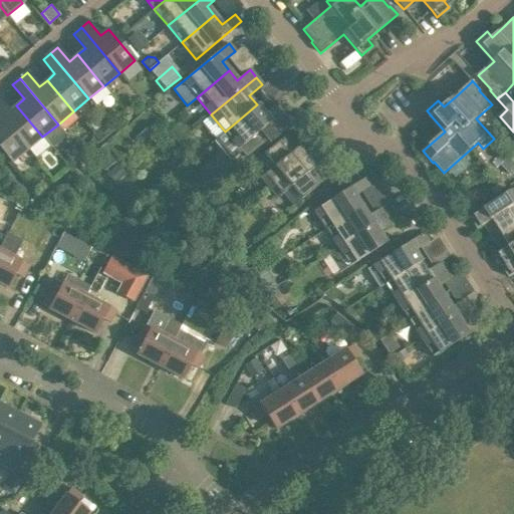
[(0,101),(0,116),(27,150),(42,137),(16,105),(8,111),(0,101)]
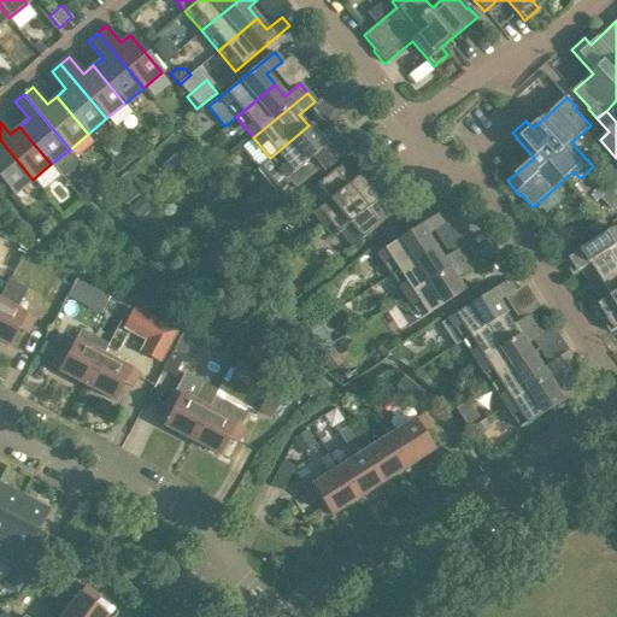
[(309,125),(270,158),(256,168),(277,194),(291,183),(295,189),(315,174),(322,174),(353,148),(334,123),(317,136),(309,125)]
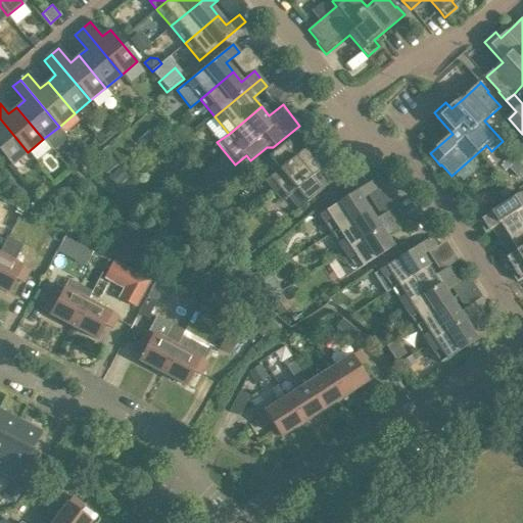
[(28,152),(0,119),(0,150),(12,165),(28,152)]
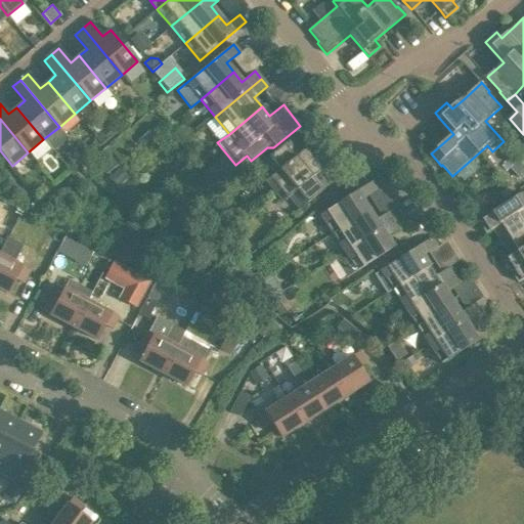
[(157,134),(151,128),(143,134),(148,141),(157,134)]
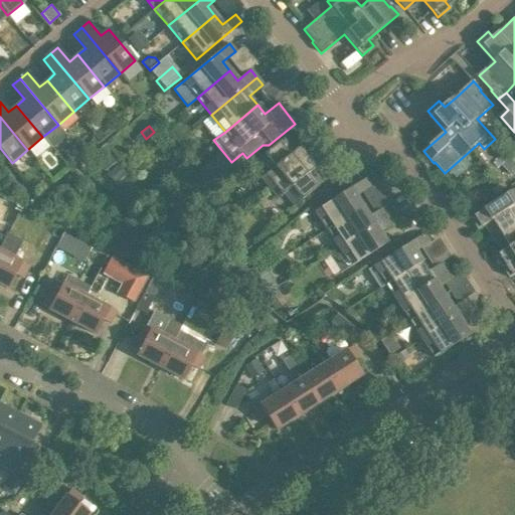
[(262,178),(270,188),(312,153),(304,143),(298,148),(287,136),(256,160),(268,173),(262,178)]
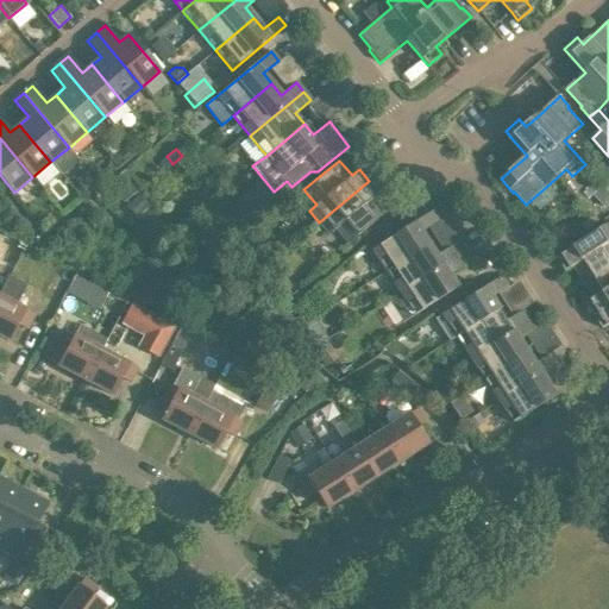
[(99,183),(90,174),(80,183),(87,193),(99,183)]
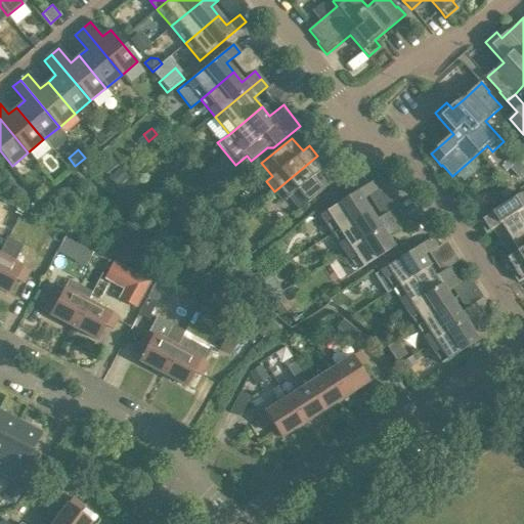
[(317,156),(274,191),(282,202),(289,197),(300,209),(331,183),(319,171),(325,166),(317,156)]
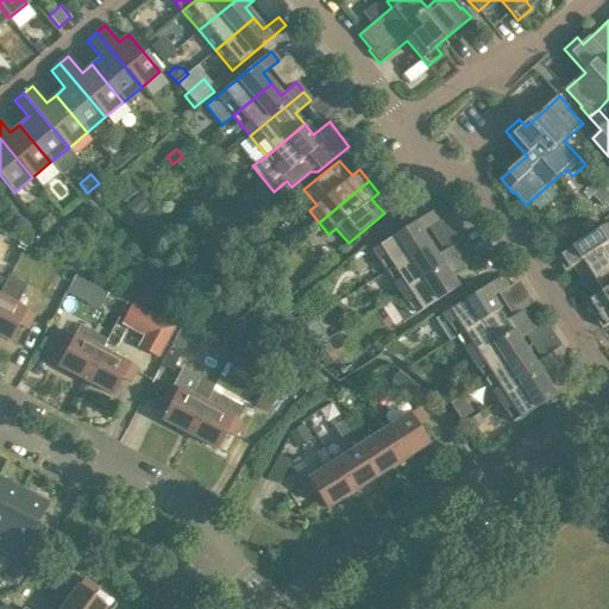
[(608,193),(603,187),(594,196),(606,211),(608,207),(608,193)]
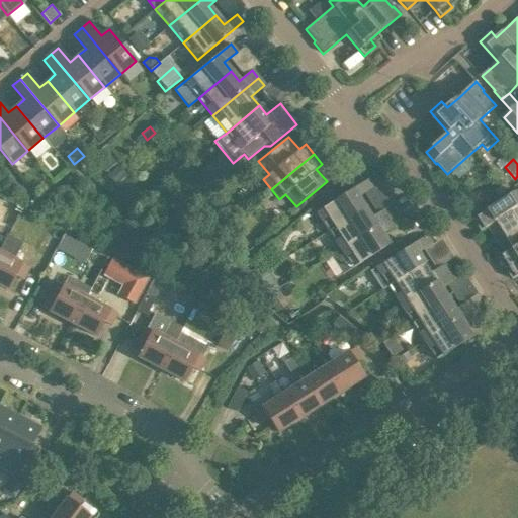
[(107,175),(115,185),(126,175),(118,165),(107,175)]
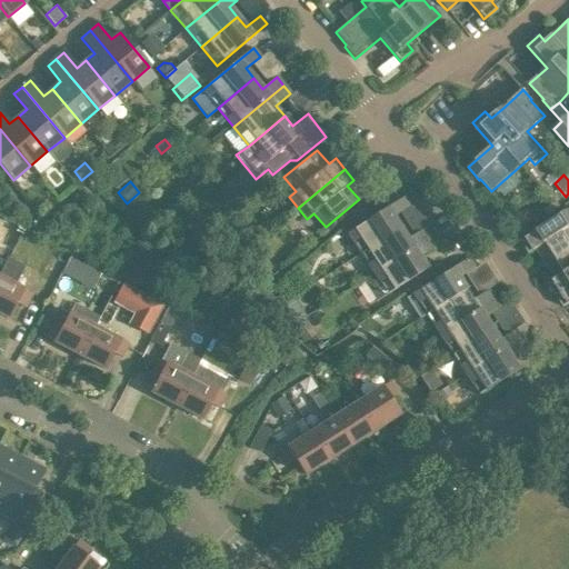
[(400,197),(395,189),(385,196),(389,205),(400,197)]
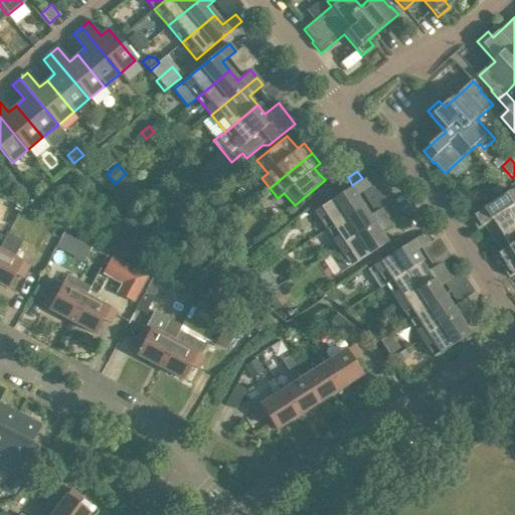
[(315,211),(327,230),(362,207),(356,196),(370,187),(364,179),(315,211)]
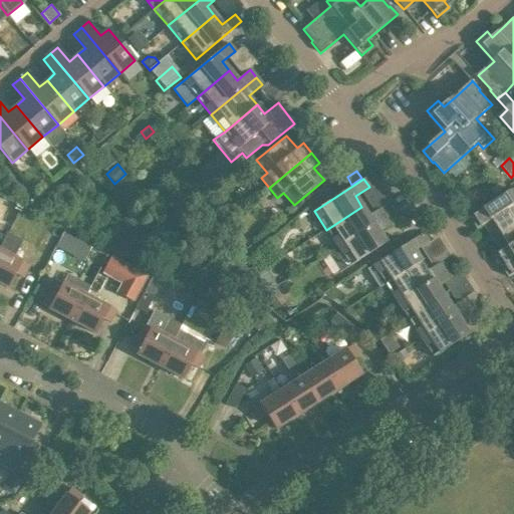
[(513,190),(471,218),(478,229),(485,225),(493,238),(513,224),(513,190)]
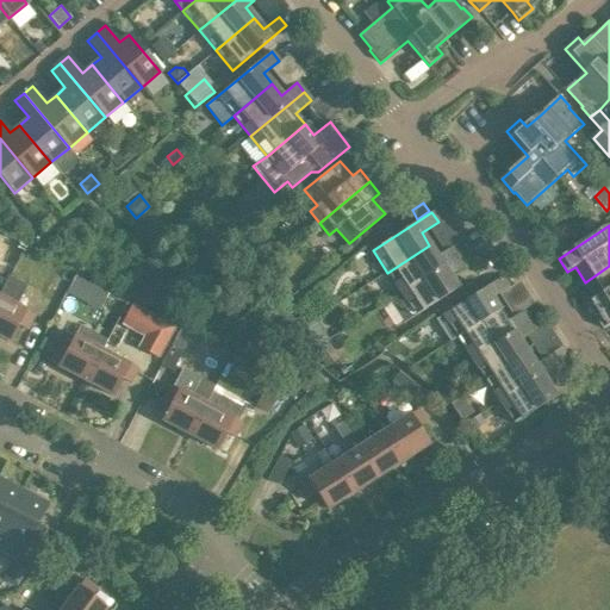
[(387,273),(402,294),(460,256),(453,246),(436,256),(429,246),(387,273)]
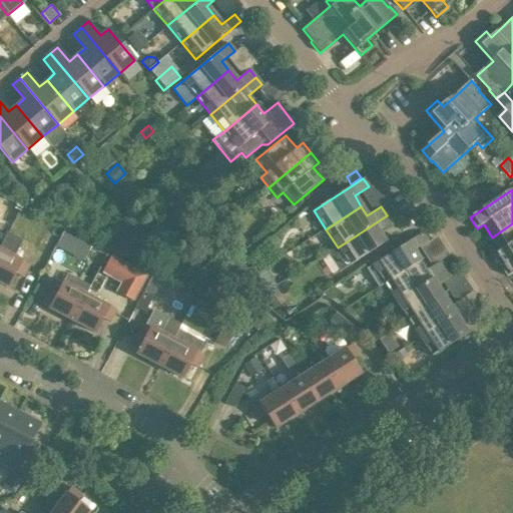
[(392,223),(387,215),(338,247),(328,253),(340,272),(385,242),(378,232),(392,223)]
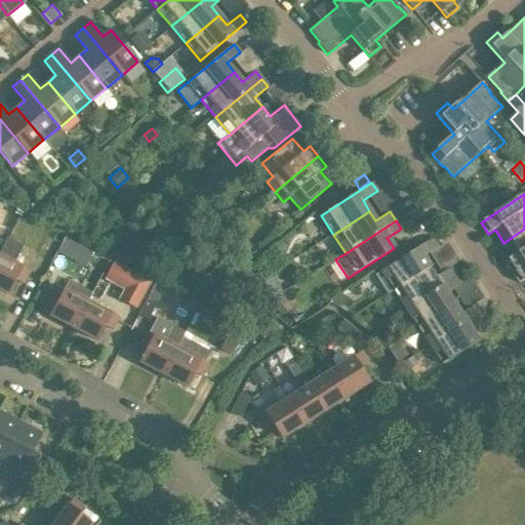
[(524,229),(503,243),(512,257),(506,261),(513,273),(524,265),(524,229)]
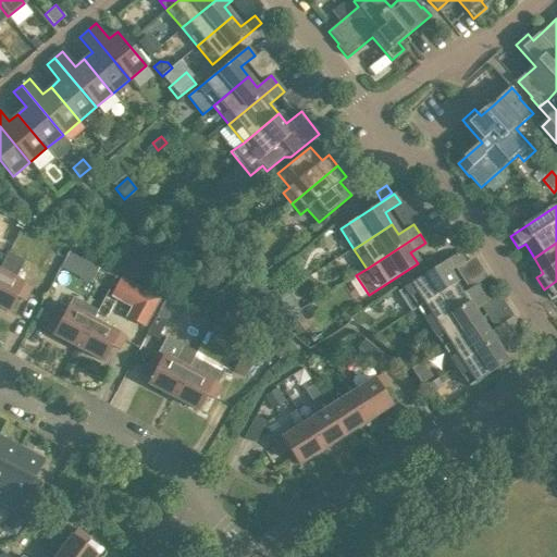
[(457,284),(449,272),(465,262),(458,252),(398,292),(411,313),(418,309),(457,284)]
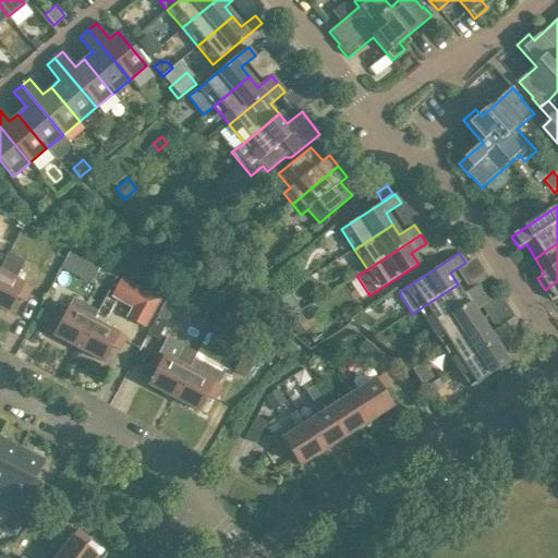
[(24,302),(31,288),(14,280),(23,262),(8,254),(4,258),(0,267),(0,307),(8,313),(15,298),(24,302)]
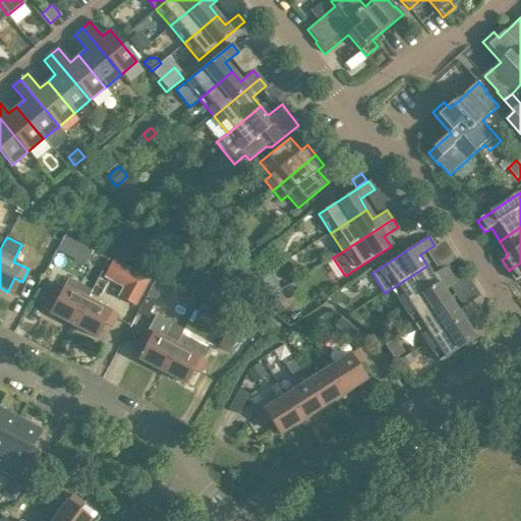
[(77,243),(65,237),(58,251),(70,258),(77,243)]
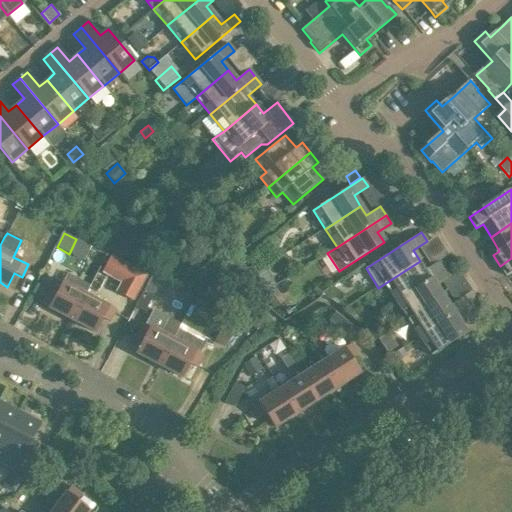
[(122,282),(117,292),(134,301),(148,275),(111,255),(103,272),(122,282)]
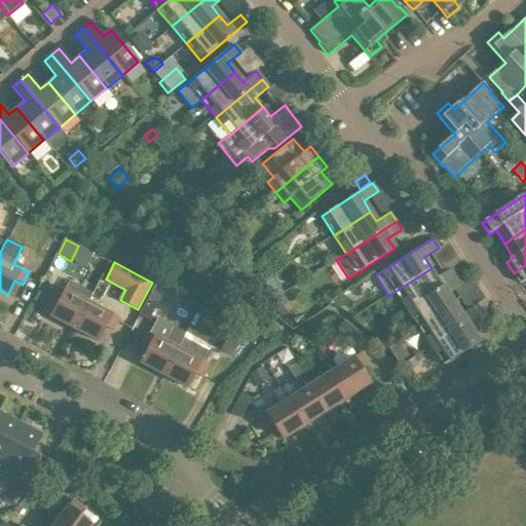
[(525,265),(514,273),(521,285),(525,280),(525,265)]
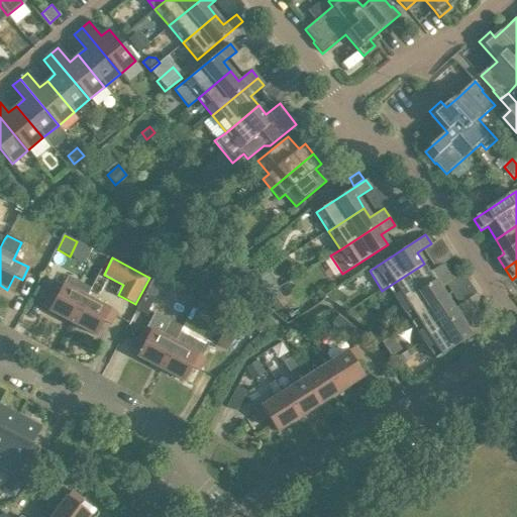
[(388,287),(400,305),(450,273),(444,264),(430,273),(424,264),(388,287)]
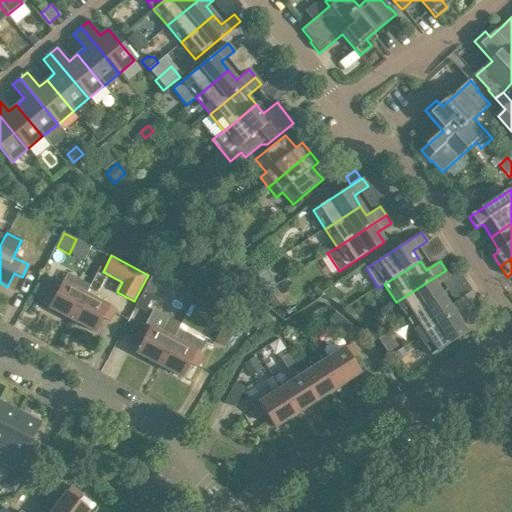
[(266,268),(247,280),(258,296),(276,284),(266,268)]
